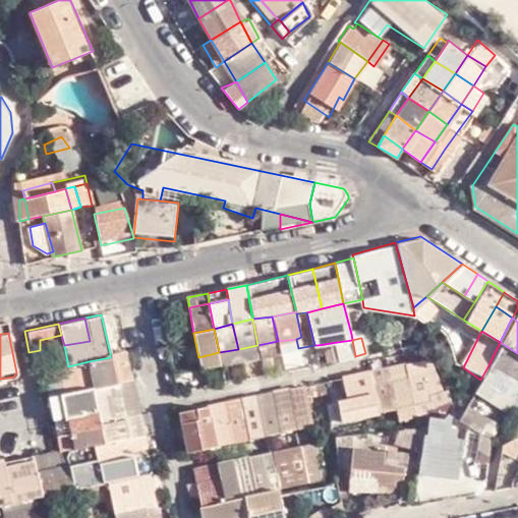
[(281,350),(298,348),(296,339),(278,341),(281,350)]
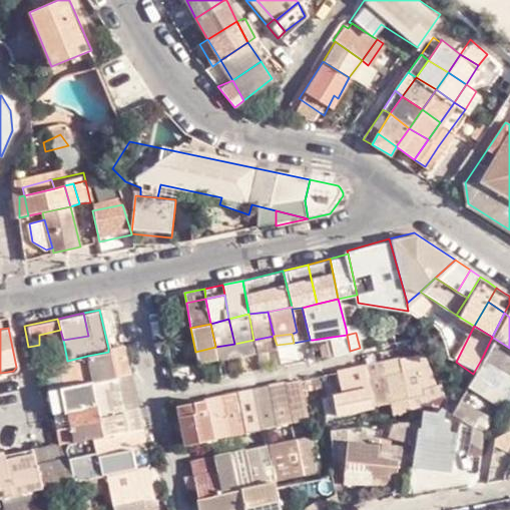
[(335,354),(350,351),(347,335),(332,337),(335,354)]
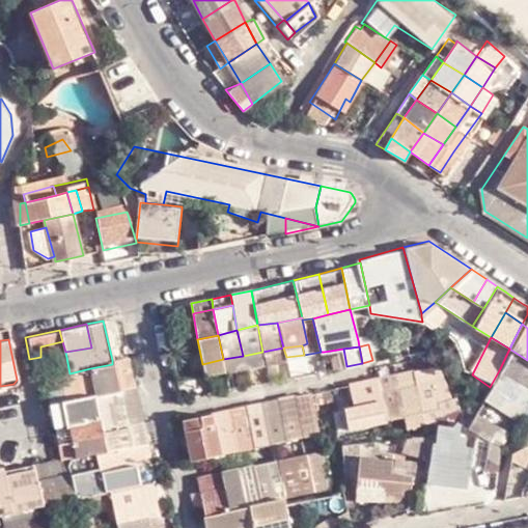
[(283,348),(262,352),(265,363),(286,357),(283,348)]
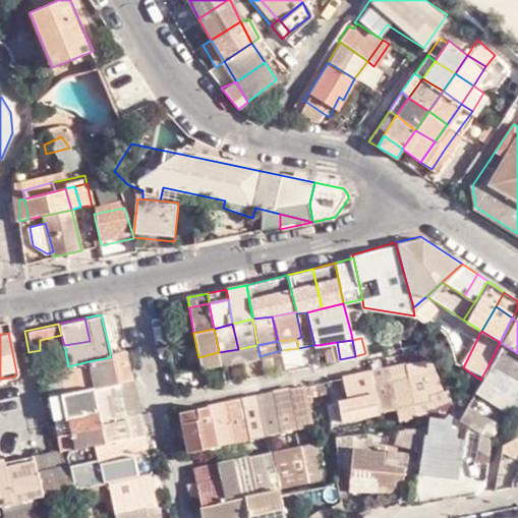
[(322,364),(340,359),(337,342),(318,345),(322,364)]
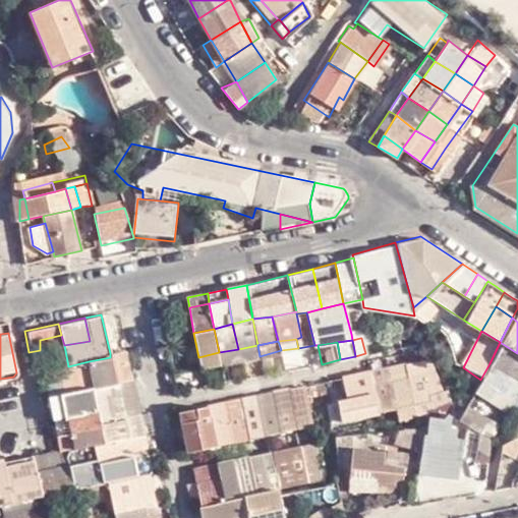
[(490,363),(517,382),(517,353),(500,342),(490,363)]
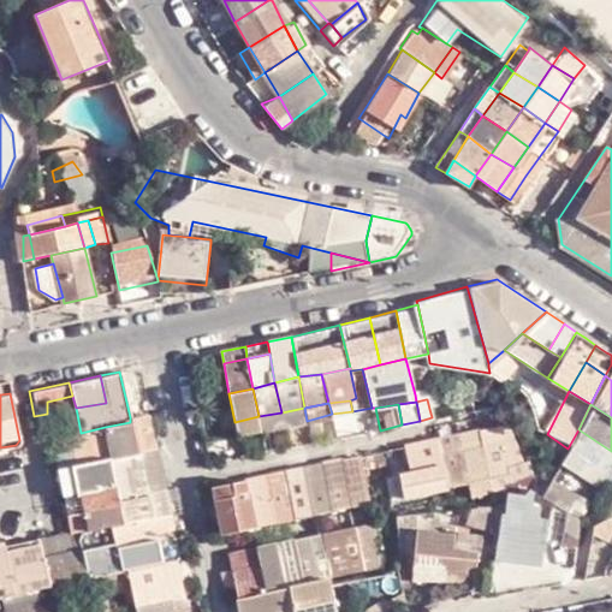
[(81,433),(76,408),(65,411),(69,435),(81,433)]
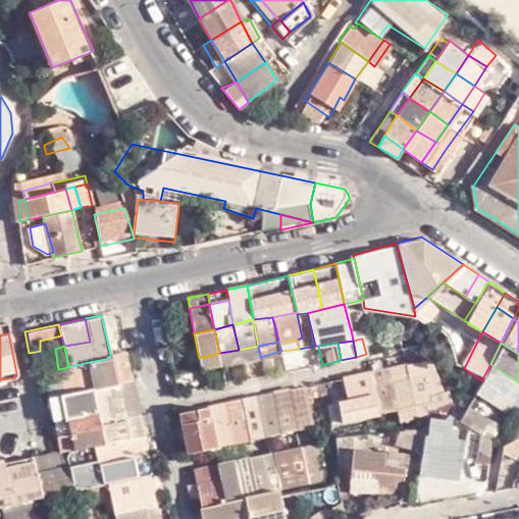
[(241,361),(260,357),(258,346),(239,350),(241,361)]
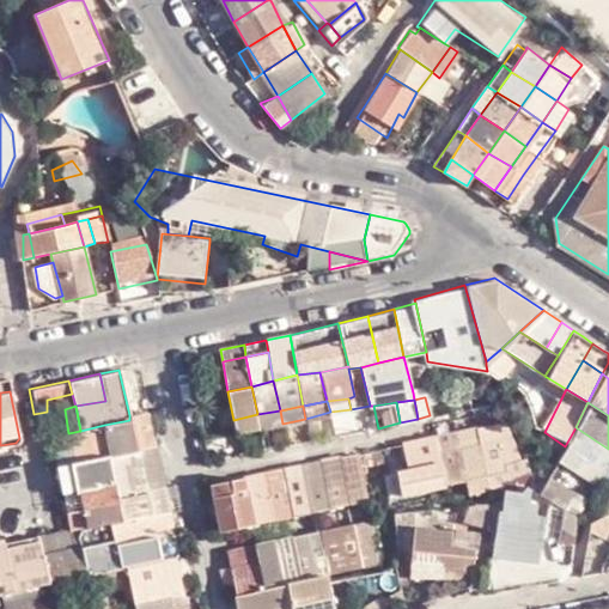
[(260,427),(282,424),(280,410),(257,414),(260,427)]
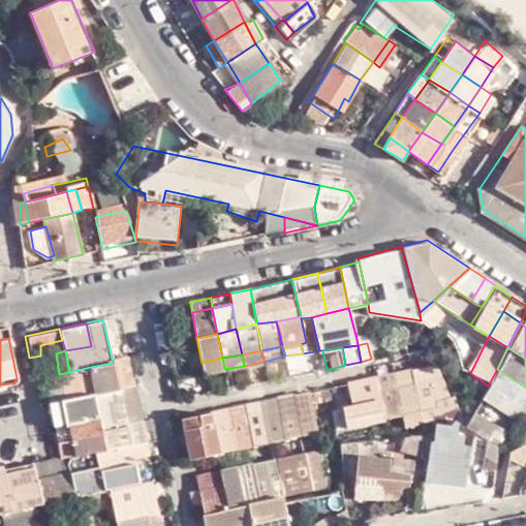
[(112,363),(117,388),(131,384),(126,357),(112,359),(112,363)]
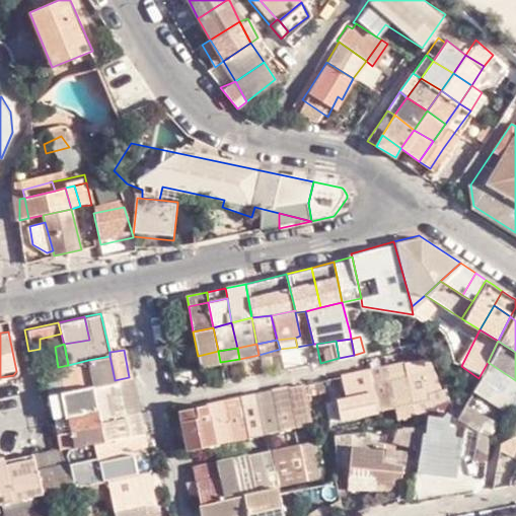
[(181,351),(183,363),(194,361),(192,350),(181,351)]
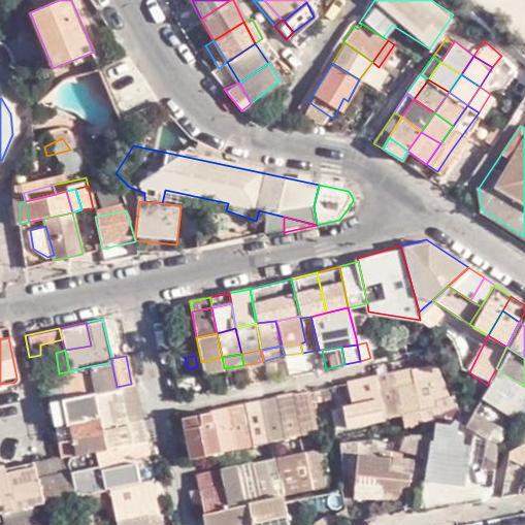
[(203,370),(224,368),(222,357),(201,362),(203,370)]
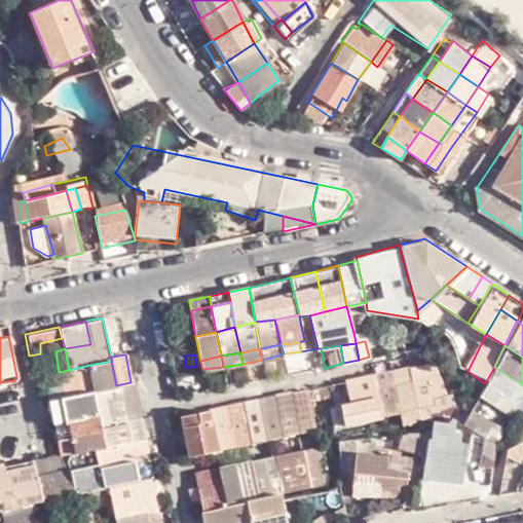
[(89,365),(69,370),(73,395),(94,390),(116,385),(111,361),(89,365)]
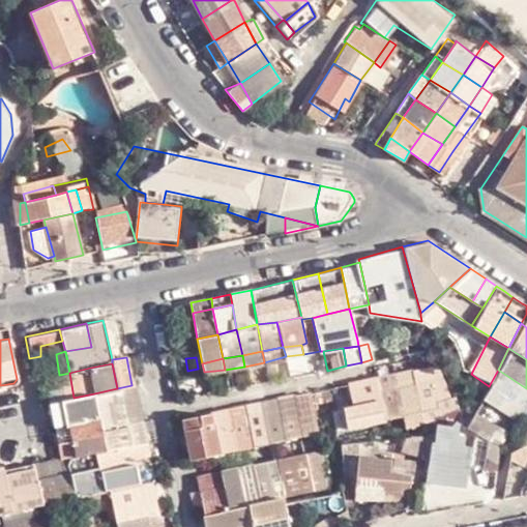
[(432,366),(412,371),(416,385),(435,379),(432,366)]
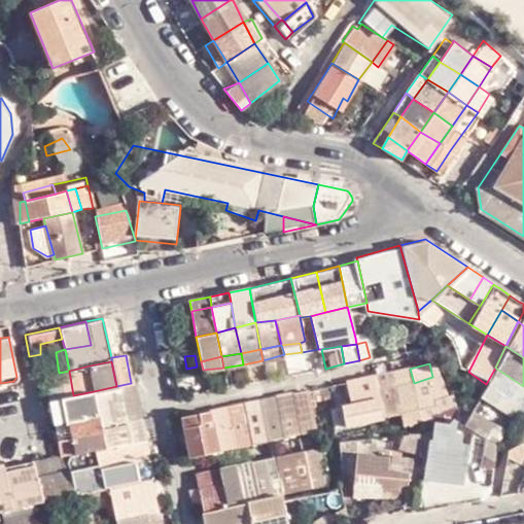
[(486,384),(521,407),(523,403),(523,386),(495,368),(486,384)]
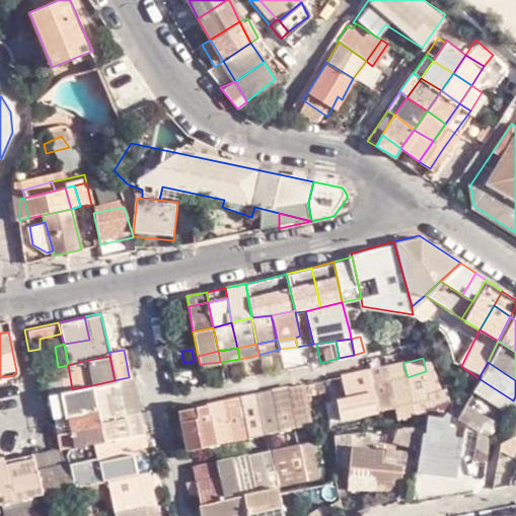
[(403,363),(386,367),(388,380),(408,377),(403,363)]
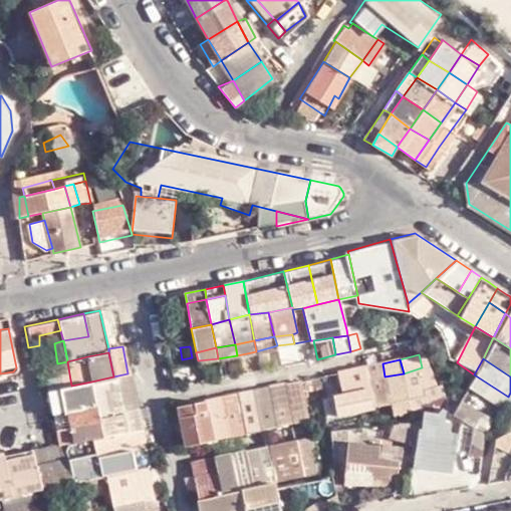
[(57,363),(60,388),(71,386),(67,361),(57,363)]
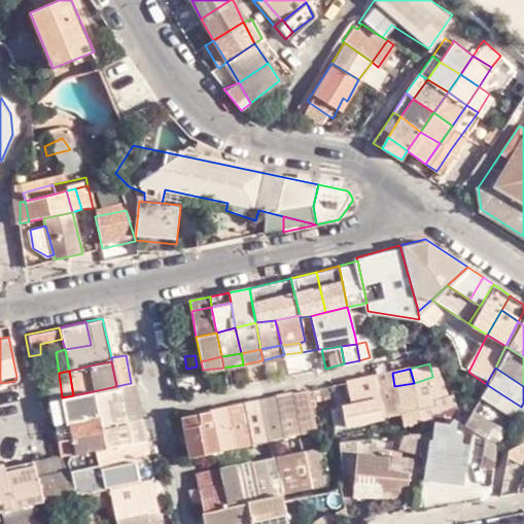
[(59,373),(43,376),(47,400),(62,397),(59,373)]
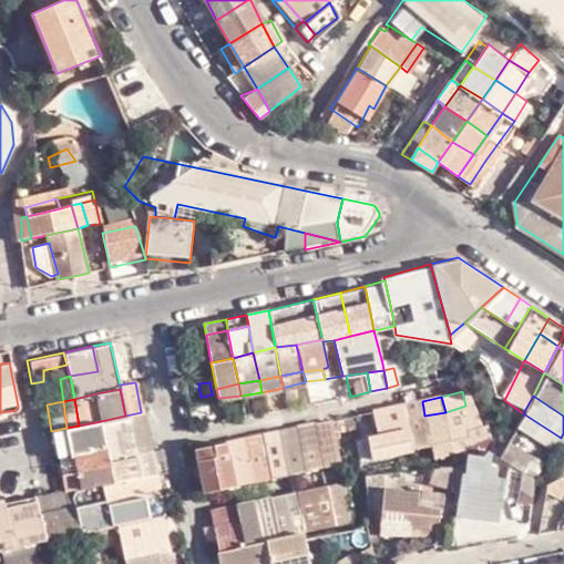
[(422,401),(402,406),(404,412),(406,420),(424,416),(422,401)]
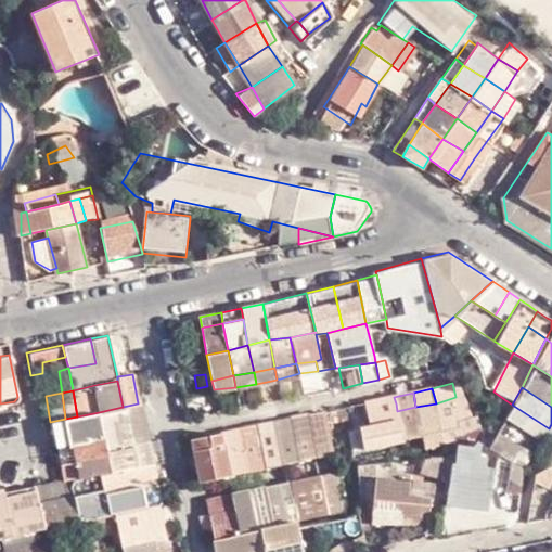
[(364,403),(367,410),(396,403),(394,397),(364,403)]
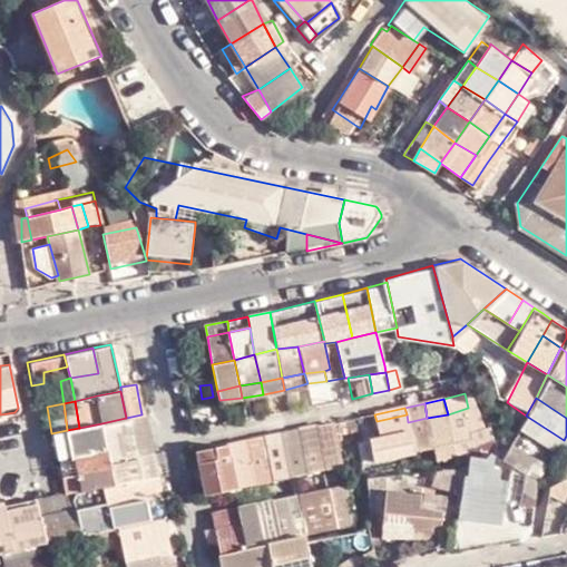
[(448,414),(453,442),(473,438),(468,408),(448,414)]
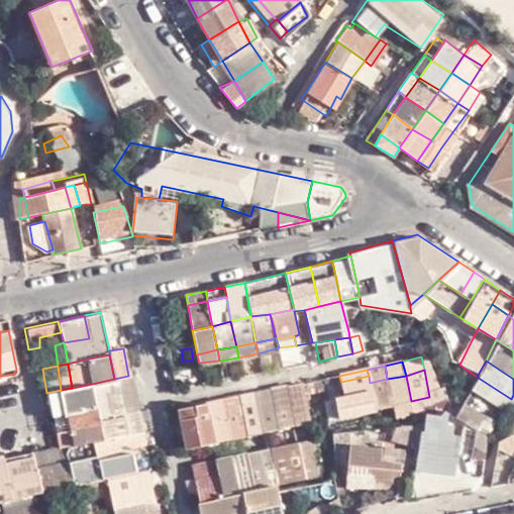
[(114,379),(123,415),(136,412),(128,376),(114,379)]
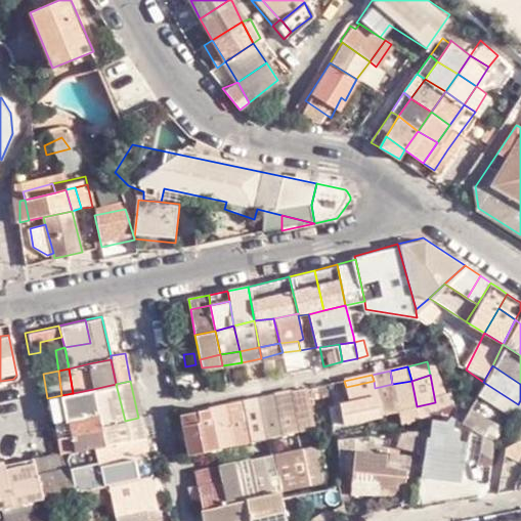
[(346,387),(352,422),(382,417),(382,414),(375,388),(374,381),(346,387)]
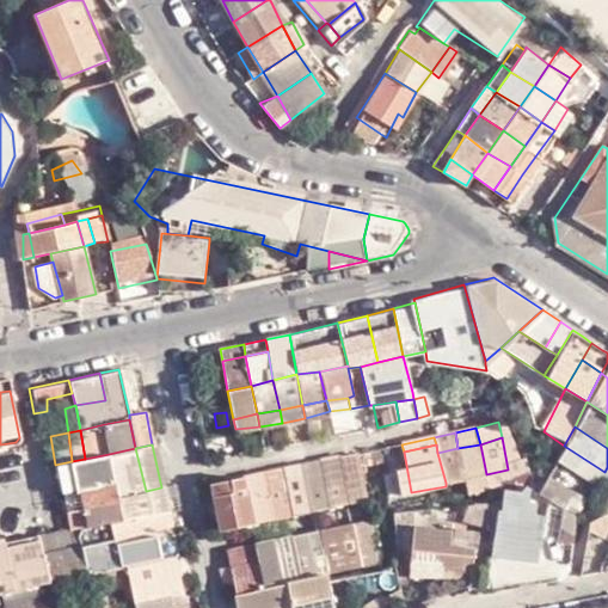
[(458,448),(465,479),(486,474),(480,444),(458,448)]
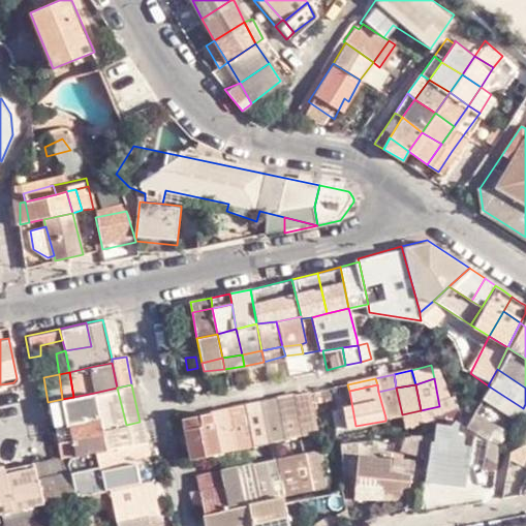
[(99,418),(103,430),(126,425),(117,388),(94,393),(99,418)]
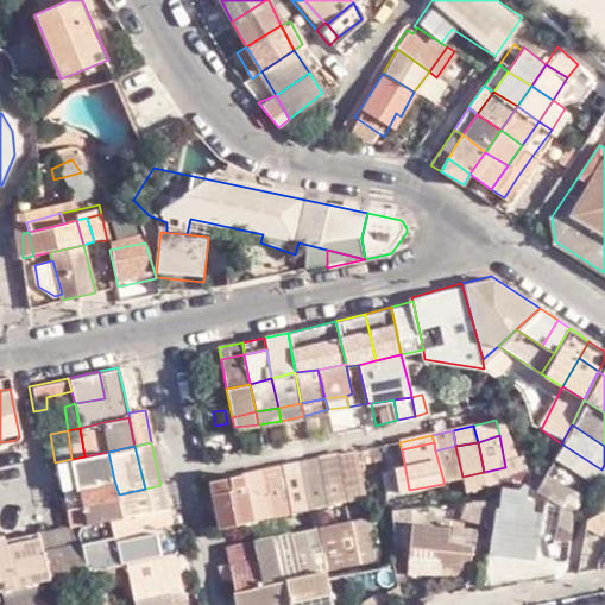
[(435,451),(443,480),(462,477),(455,446),(435,451)]
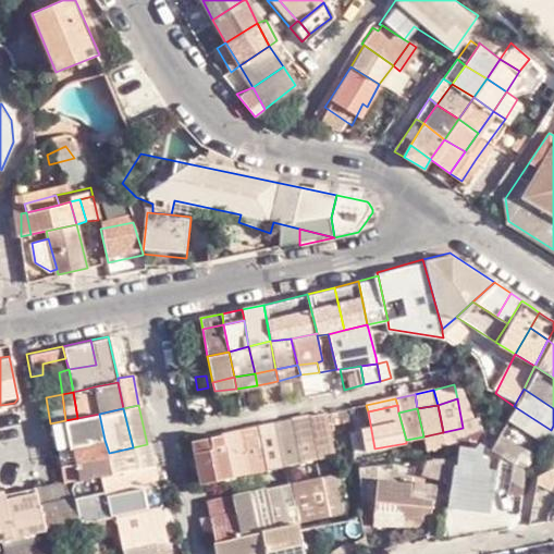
[(65,420),(72,446),(105,440),(99,414),(77,418),(65,420)]
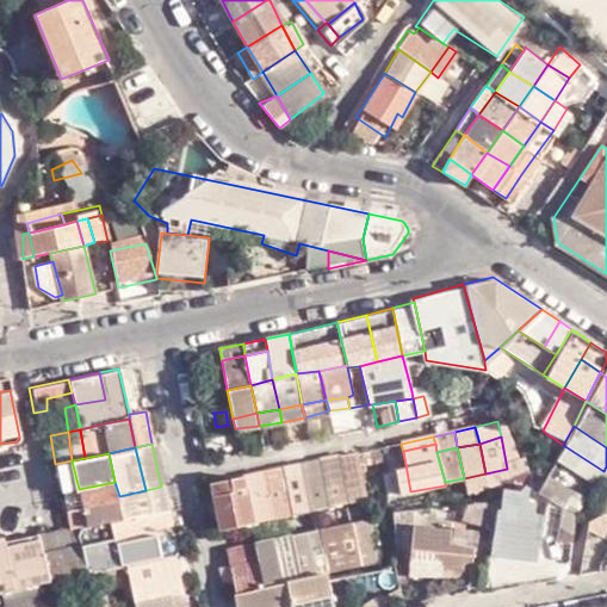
[(355,453),(339,457),(340,469),(359,464),(355,453)]
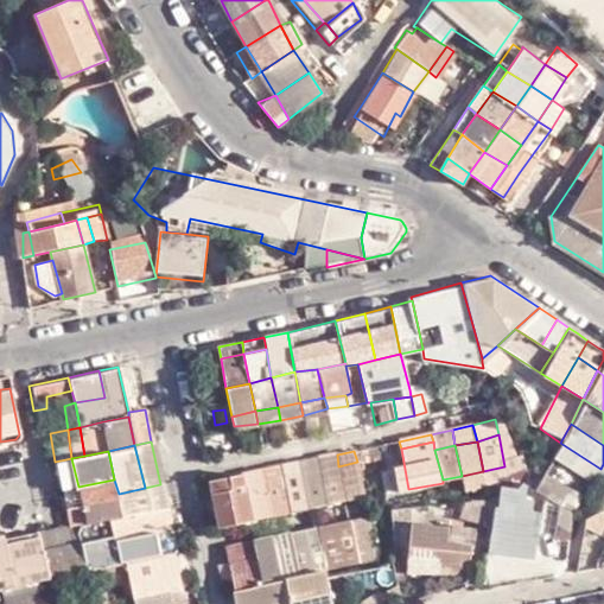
[(337,455),(317,458),(319,471),(338,466),(337,455)]
